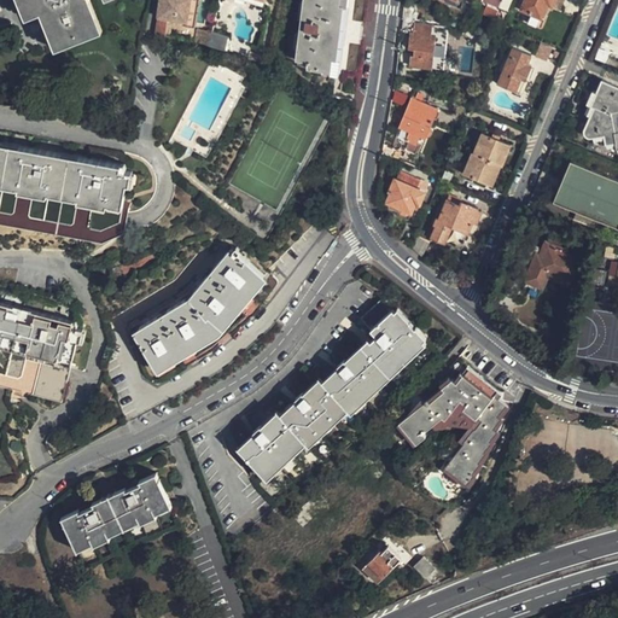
[(18,0),(25,18),(41,12),(56,48),(103,30),(89,0),(18,0)]
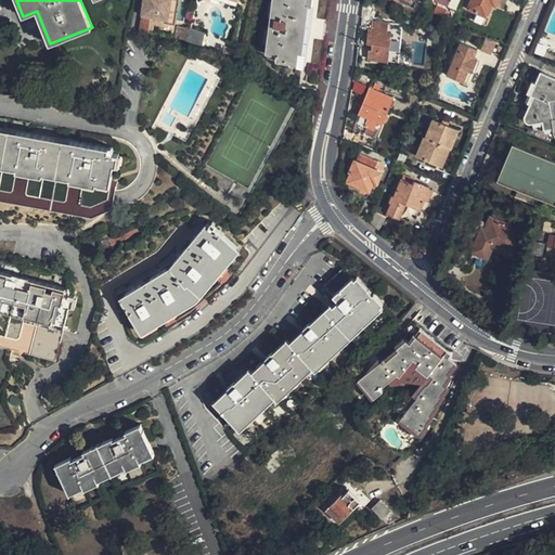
[(143,0),(140,28),(152,33),(153,24),(150,23),(150,15),(169,16),(170,0),(143,0)]
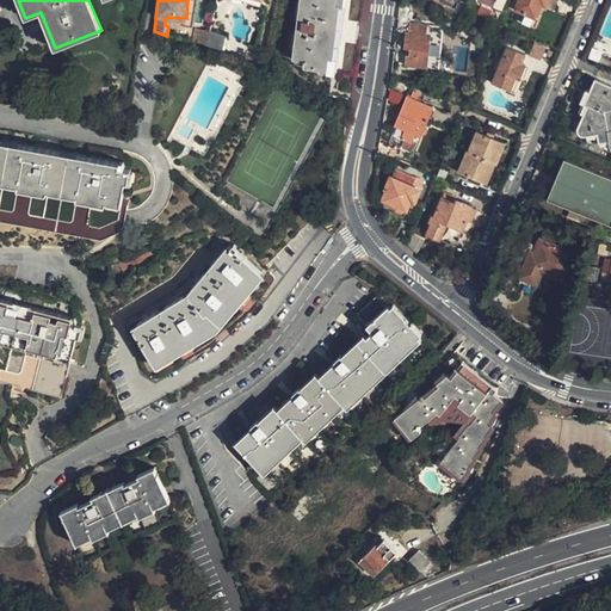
[(165,25),(168,26),(170,22),(186,23),(195,24),(196,0),(187,0),(186,18),(165,17),(165,25)]
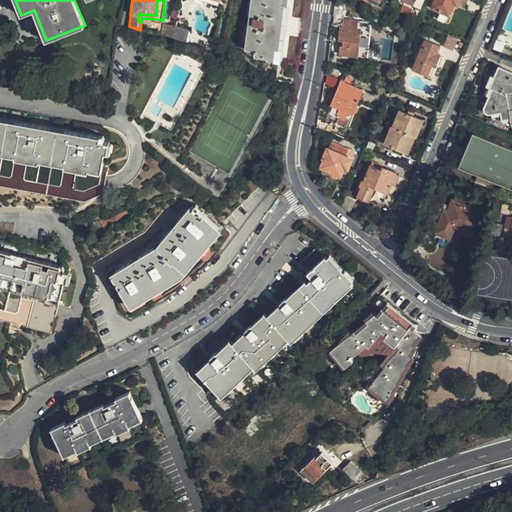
[(249,0),(243,51),(251,52),(251,57),(267,59),(269,49),(272,49),(271,60),(296,63),(302,0),(282,0),(282,6),(278,5),(279,0),(249,0)]
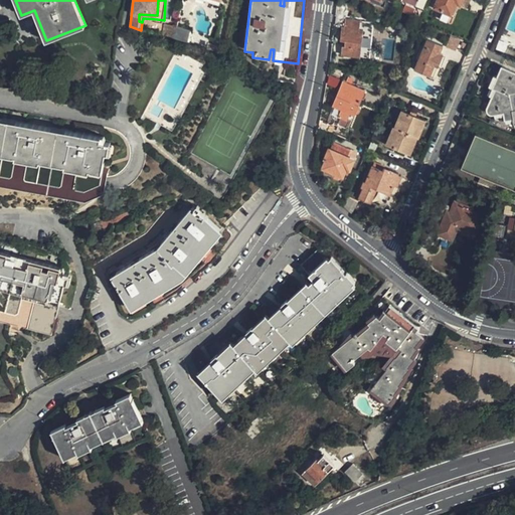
[(458,5),(460,0),(438,0),(435,8),(444,12),(441,19),(451,23),(458,5)]
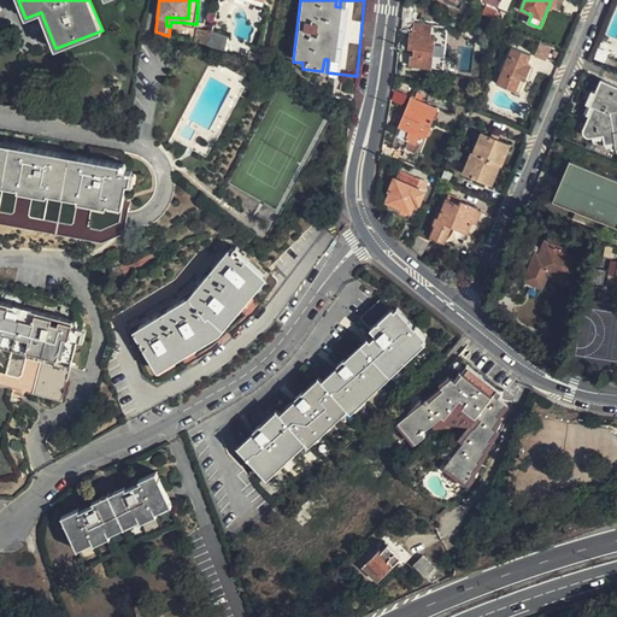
[(433,69),(436,41),(430,40),(430,34),(432,25),(413,23),(412,33),(410,31),(407,48),(411,48),(409,66),(433,69)]
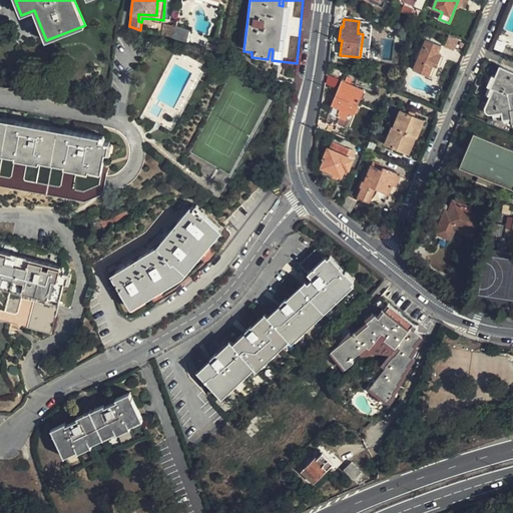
[(172,40),(174,28),(162,25),(159,36),(160,36),(172,40)]
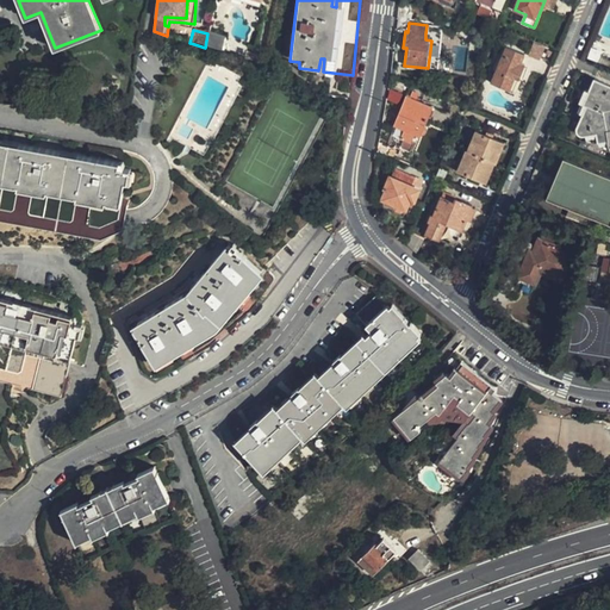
[(207,33),(205,48),(215,50),(218,36),(207,32),(207,33)]
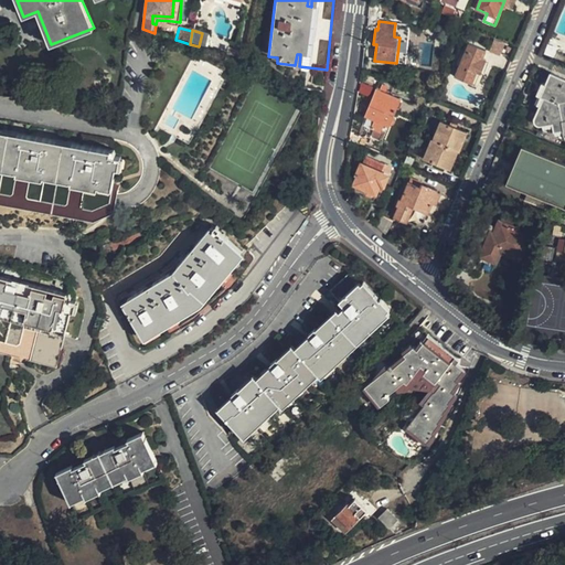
[(492,39),(488,51),(499,55),(503,43),(492,39)]
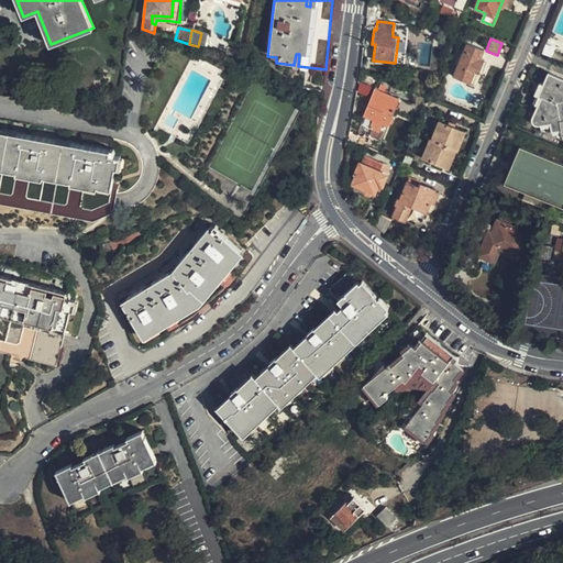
[(453,76),(470,83),(476,68),(481,70),(486,61),(482,58),(484,51),(467,43),(453,76)]
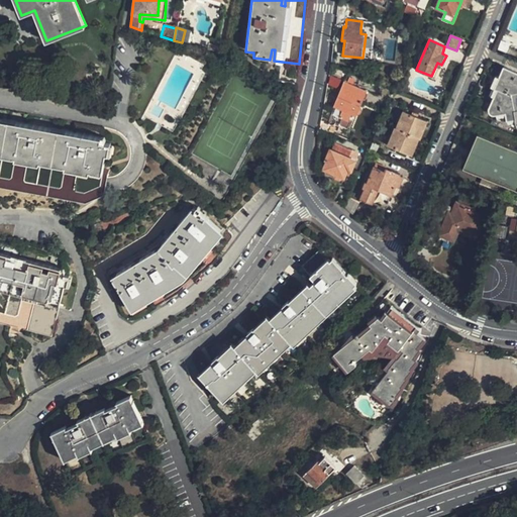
[(516,73),(502,67),(493,87),(495,88),(486,106),(487,108),(488,110),(491,112),(494,113),(503,112),(504,119),(513,119),(514,123),(516,122),(516,73)]
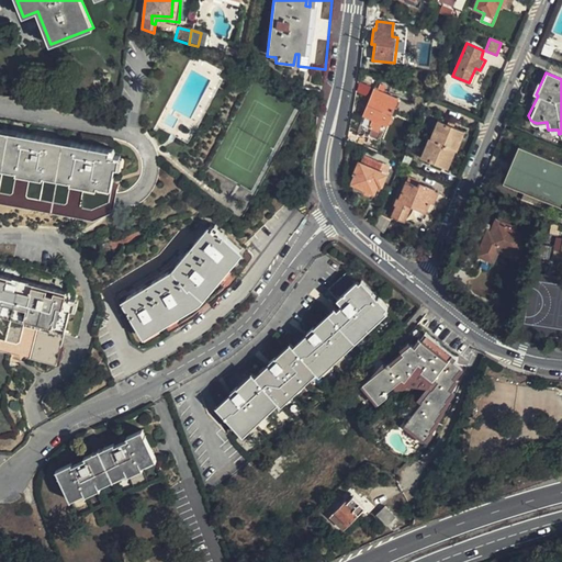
[(357,126),(366,134),(370,136),(372,128),(379,131),(382,122),(386,124),(397,98),(388,93),(392,83),(377,78),(373,87),(357,126)]
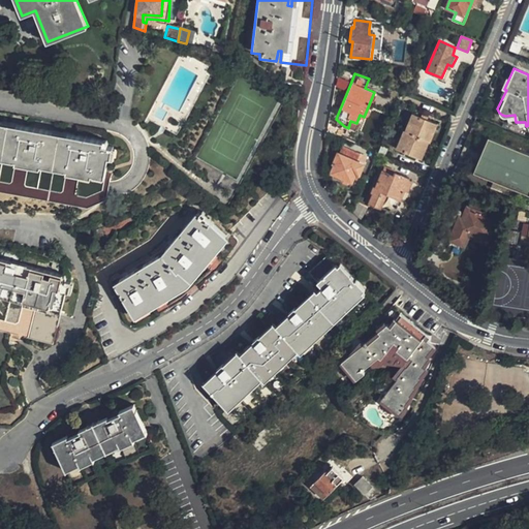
[(338,78),(336,87),(345,90),(348,82),(338,78)]
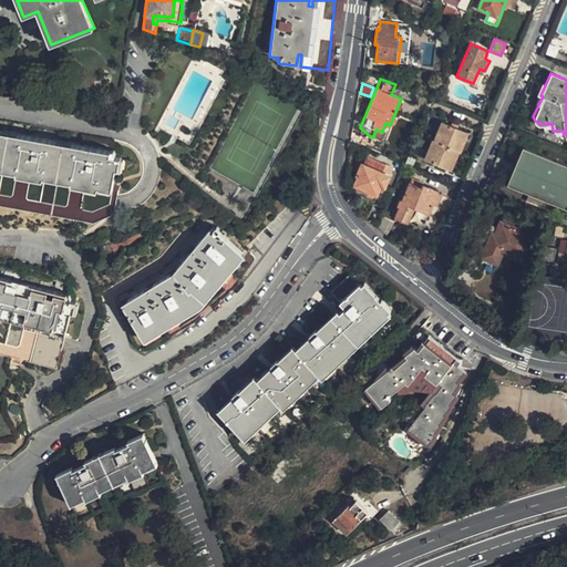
[(433,138),(424,157),(450,169),(459,150),(460,150),(467,131),(443,120),(434,138),(433,138)]
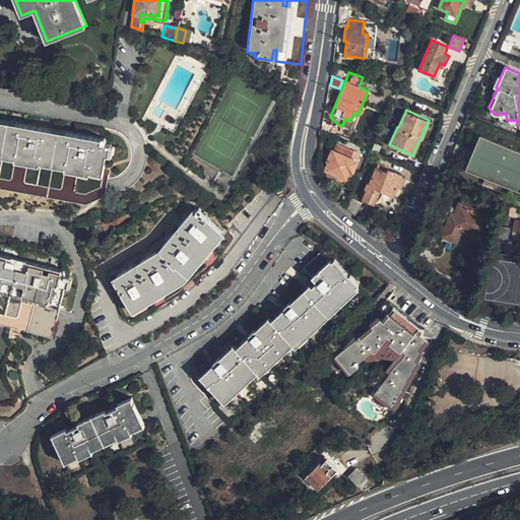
[(0,188),(85,204),(100,198),(102,185),(103,176),(107,154),(109,155),(111,144),(102,142),(102,139),(0,120),(0,188)]
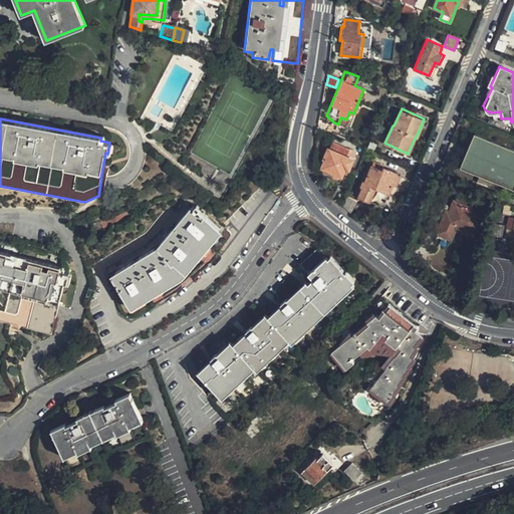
[(513,186),(513,151),(473,136),(460,169),(512,190),(513,186)]
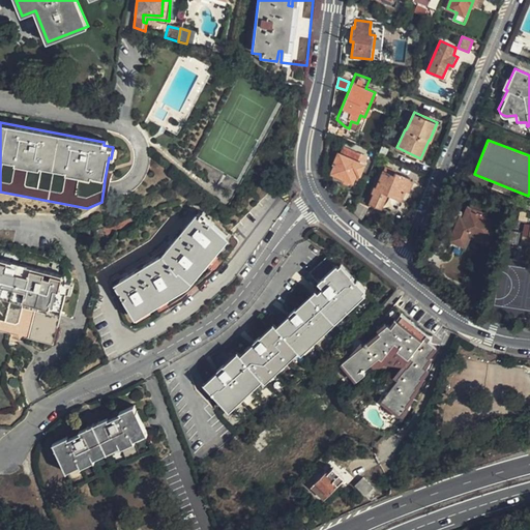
[(360,154),(343,147),(340,153),(339,153),(333,165),(335,165),(331,174),(352,182),(356,174),(360,175),(364,165),(357,160),(360,154)]
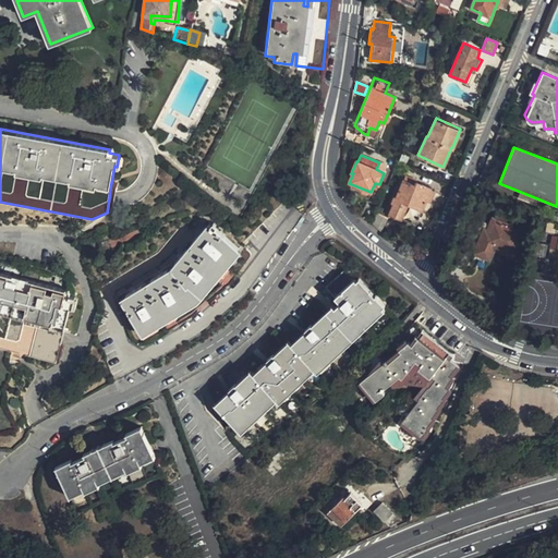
[(403,180),(389,215),(401,220),(409,205),(423,210),(427,199),(431,201),(435,191),(432,190),(432,187),(416,181),(415,184),(403,180)]
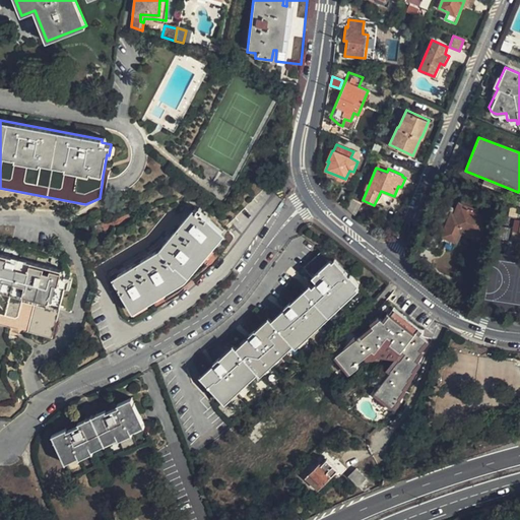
[(479,238),(489,215),(474,210),(476,205),(472,203),(473,200),(464,196),(461,204),(459,204),(454,216),(451,214),(446,228),(449,233),(453,234),(458,234),(460,230),(479,238)]
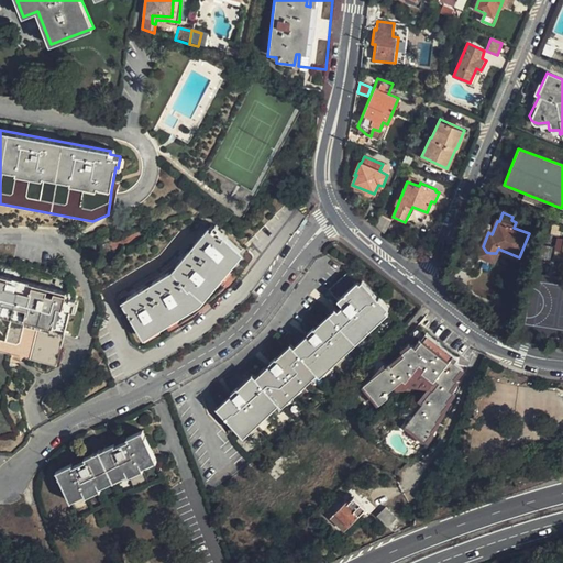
[(120,302),(140,335),(194,304),(220,275),(232,285),(252,258),(253,254),(244,246),(241,251),(210,225),(168,274),(120,302)]
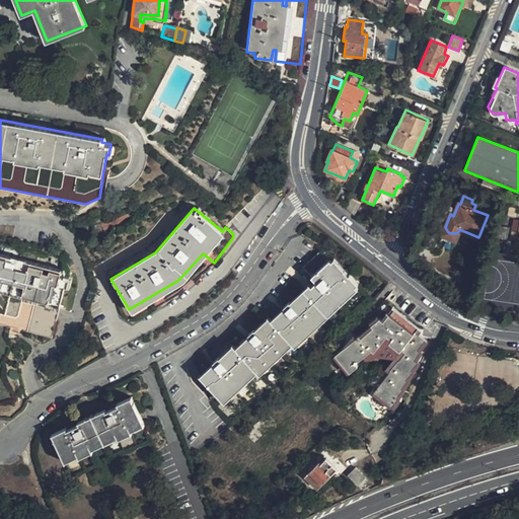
[(328,261),(320,250),(302,267),(315,281),(304,291),(291,304),(289,302),(283,307),(286,309),(273,322),(270,320),(254,332),(252,330),(247,336),(249,339),(236,351),(234,349),(221,361),(218,359),(212,364),(215,367),(201,379),(220,399),(230,390),(233,392),(245,381),(243,379),(253,369),(256,372),(267,363),(270,366),(282,354),(279,351),(290,342),(300,331),(303,335),(315,323),(312,321),(323,311),(336,298),(339,301),(359,283),(350,274),(347,277),(330,258),(328,261)]
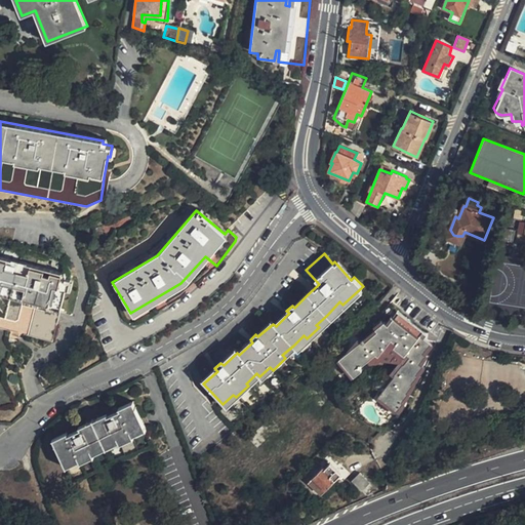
[(0,329),(47,341),(56,306),(61,291),(64,291),(66,281),(55,278),(56,274),(0,259),(0,329)]
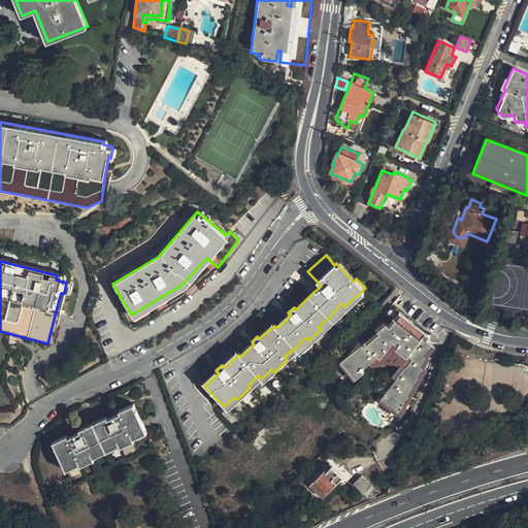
[(468,303),(473,297),(463,289),(458,295),(468,303)]
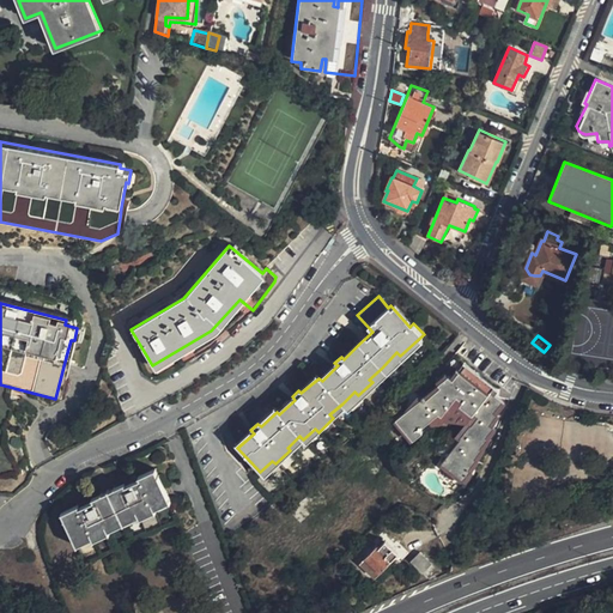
[(394,418),(411,438),(422,431),(419,428),(437,413),(441,416),(456,396),(474,412),(472,414),(477,418),(469,428),(468,425),(456,439),(457,441),(438,463),(460,481),(468,472),(466,471),(474,461),(472,460),(480,450),(479,449),(486,441),(485,438),(491,430),(487,426),(495,417),(493,414),(502,402),(493,395),(496,390),(463,364),(438,383),(441,386),(425,398),(423,395),(394,418)]
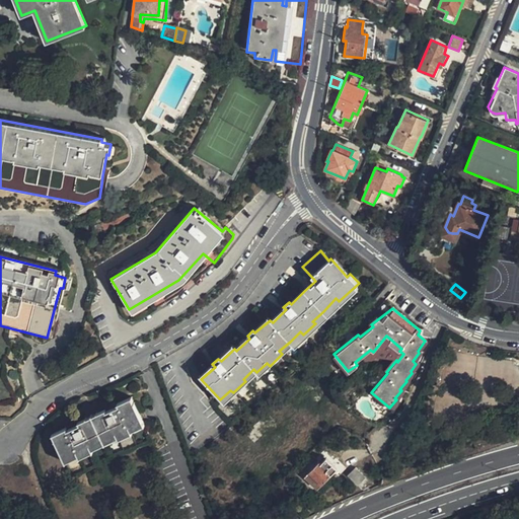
[(54,434),(65,457),(78,452),(79,453),(92,447),(91,445),(117,432),(118,434),(130,428),(130,426),(143,419),(131,395),(118,402),(119,404),(106,410),(106,409),(79,422),(80,424),(69,429),(68,427),(54,434)]
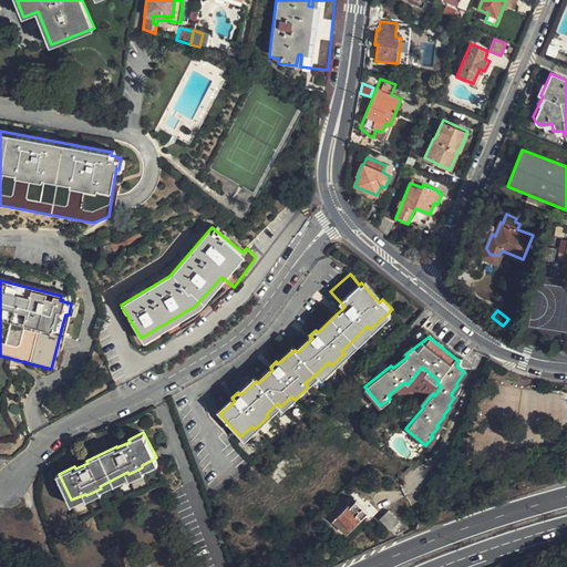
[(354,498),(332,521),(347,535),(369,512),(354,498)]
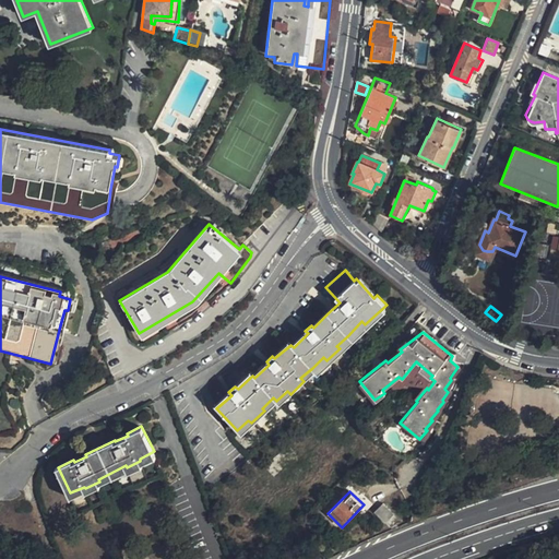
[(382,503),(375,512),(385,523),(393,514),(382,503)]
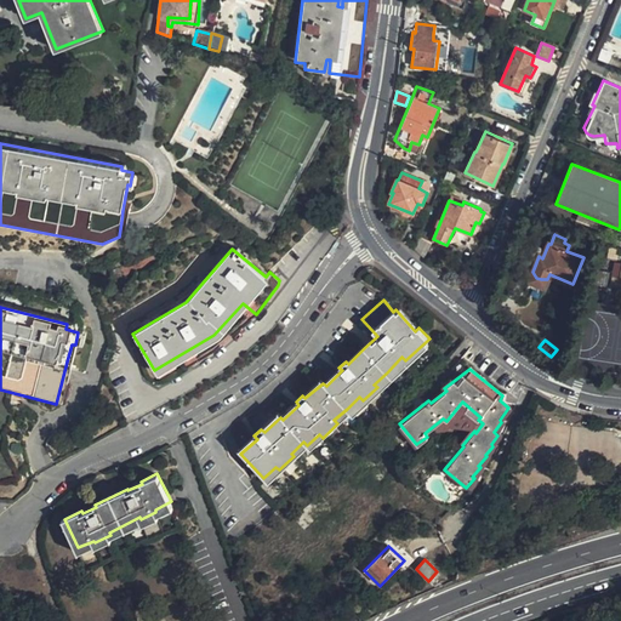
[(416,570),(406,580),(417,592),(427,581),(416,570)]
